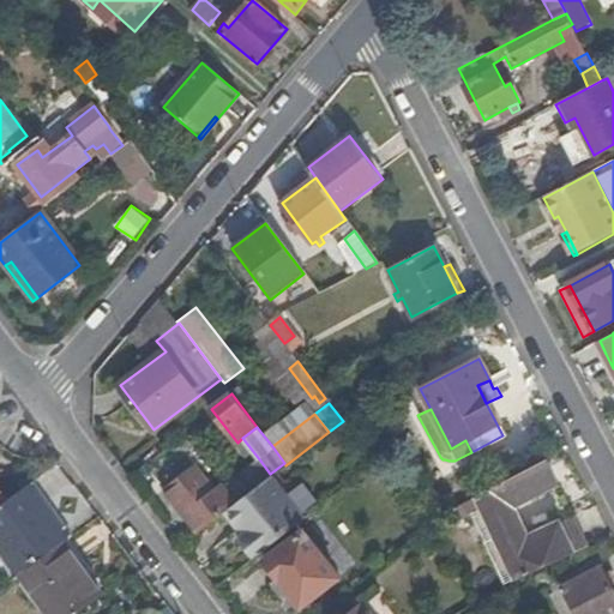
[(156,475),(185,512),(214,491),(185,452),(156,475)]
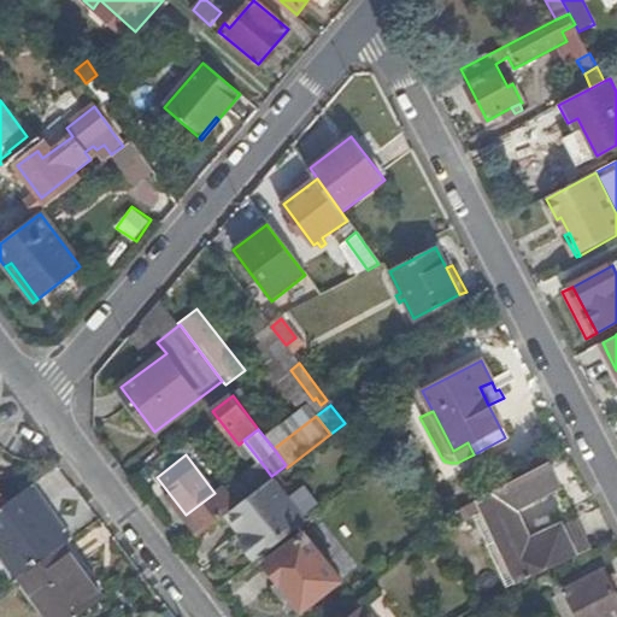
[(228,488),(240,505),(272,479),(271,476),(262,463),(228,488)]
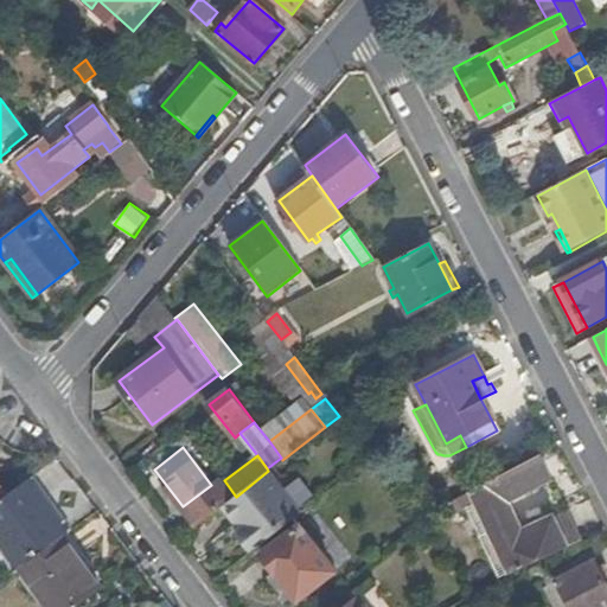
[(540,457),(452,503),(457,512),(477,502),(511,575),(581,541),(567,512),(535,526),(532,522),(519,528),(508,502),(551,479),(540,457)]
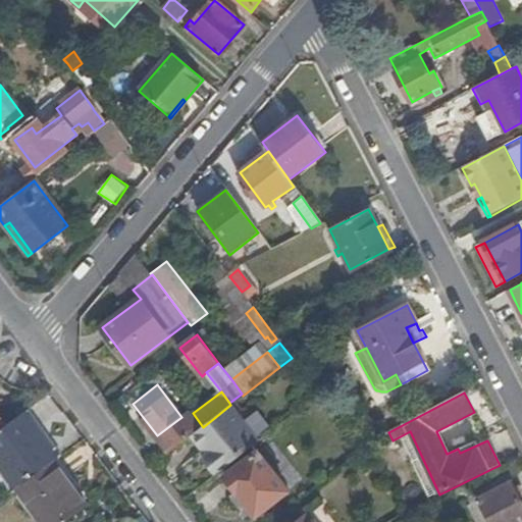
[(205,459),(217,475),(260,441),(231,404),(230,405),(203,427),(192,435),(201,447),(207,447),(212,453),(205,459)]
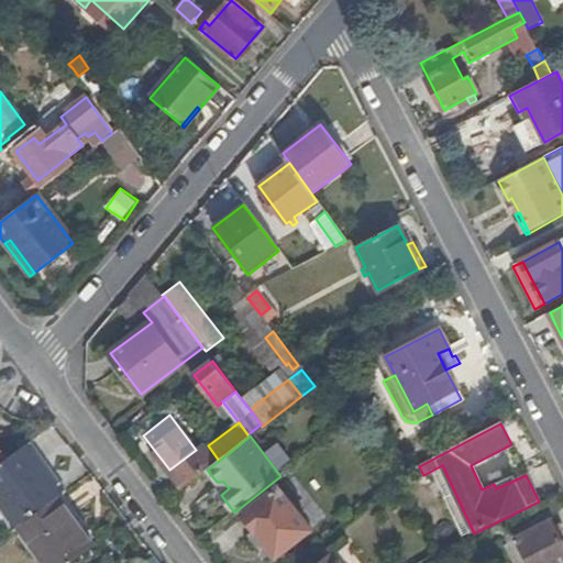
[(169,470),(184,488),(185,486),(219,461),(208,445),(205,443),(196,450),(169,470)]
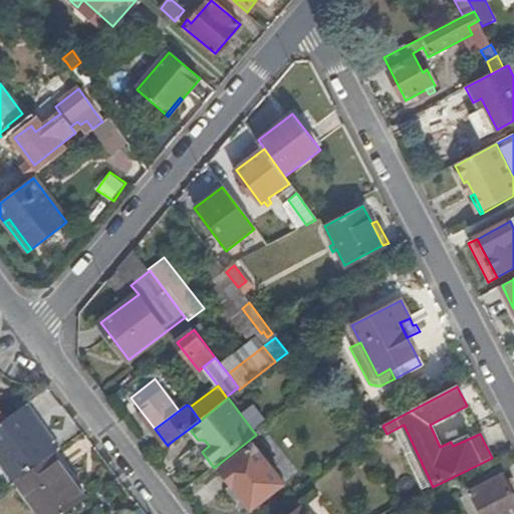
[(59,452),(25,407),(0,425),(0,456),(18,481),(55,455),(59,452)]
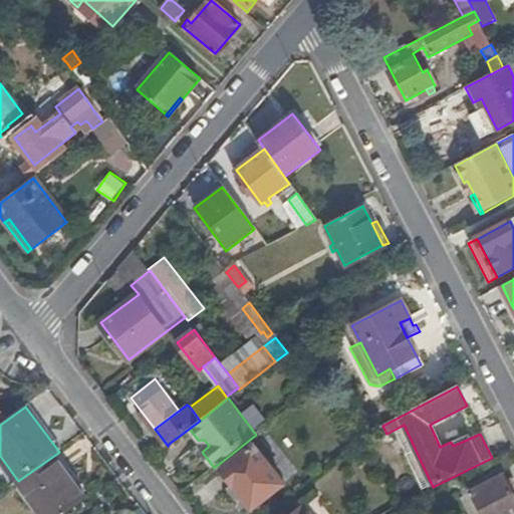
[(252,508),(285,484),(255,445),(222,469),(224,472),(221,474),(231,486),(234,484),(252,508)]
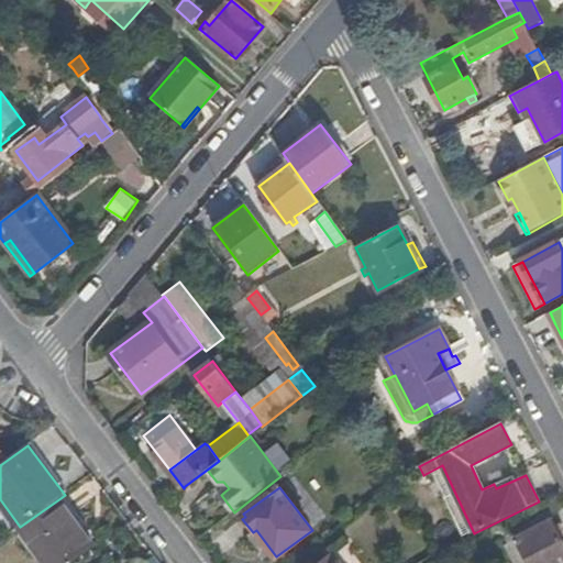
[(61,498),(20,527),(46,562),(74,562),(97,548),(61,498)]
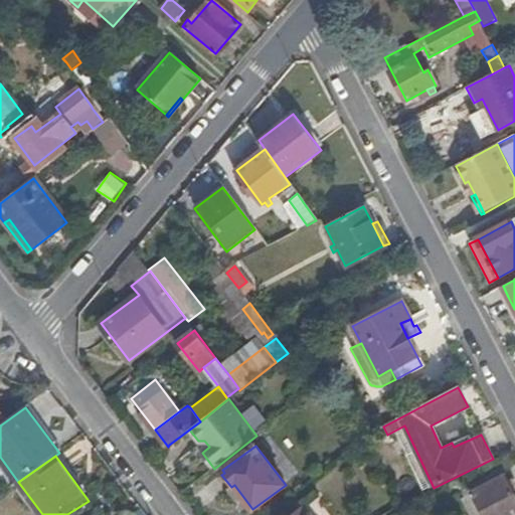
[(514,514),(514,498),(512,492),(507,483),(504,477),(473,493),(484,514),(514,514)]
